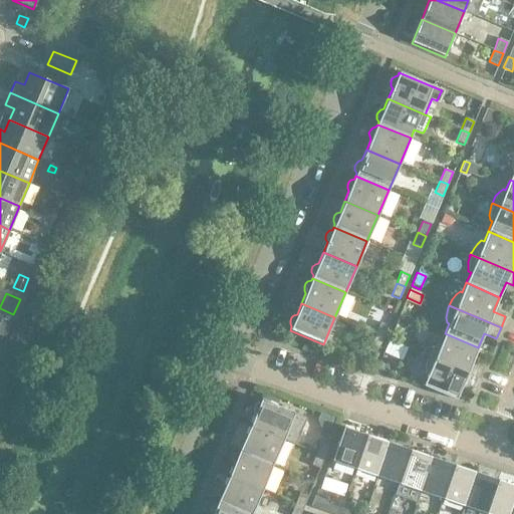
[(379,322),(374,334),(382,337),(388,326),(379,322)]
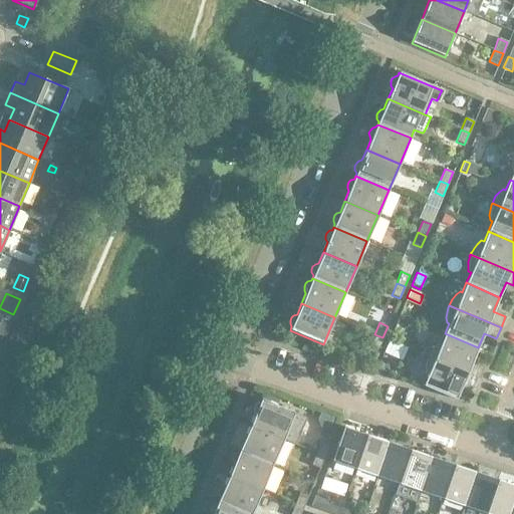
[(478,347),(445,333),(441,344),(438,342),(434,346),(431,350),(428,354),(427,356),(479,378),(484,367),(472,362),(478,347)]
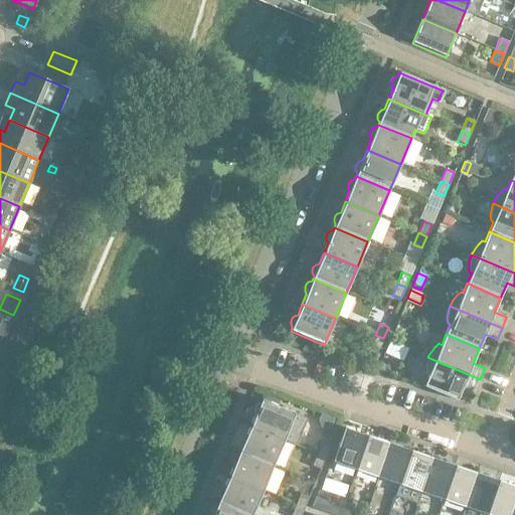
[(383,338),(375,335),(370,347),(378,350),(383,338)]
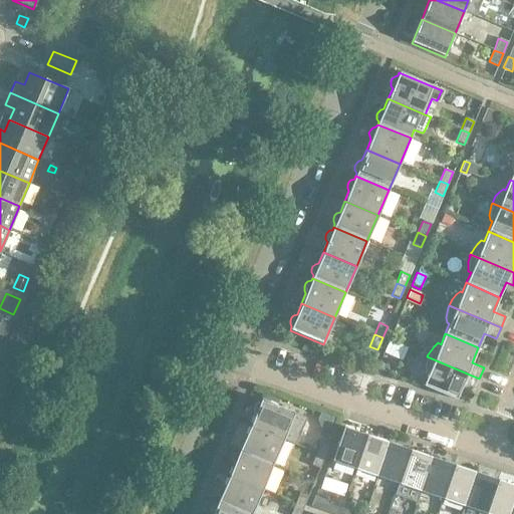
[(389,340),(383,353),(402,361),(408,348),(389,340)]
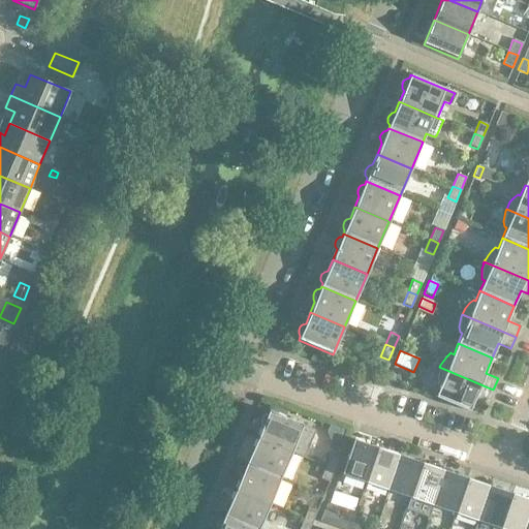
[(493,390),(439,367),(439,369),(437,374),(437,379),(437,384),(440,385),(435,397),(469,411),(476,395),(488,400),(493,390)]
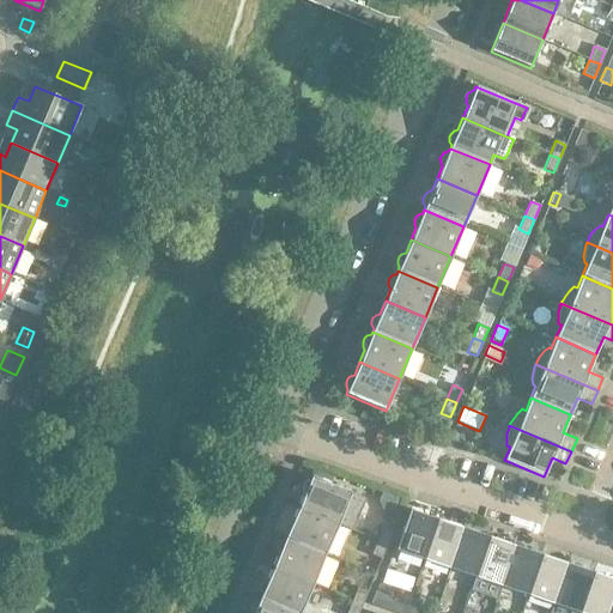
[(303,495),(298,508),(338,525),(351,492),(311,475),(309,480),(305,481),(302,484),(301,487),(301,491),(303,495)]
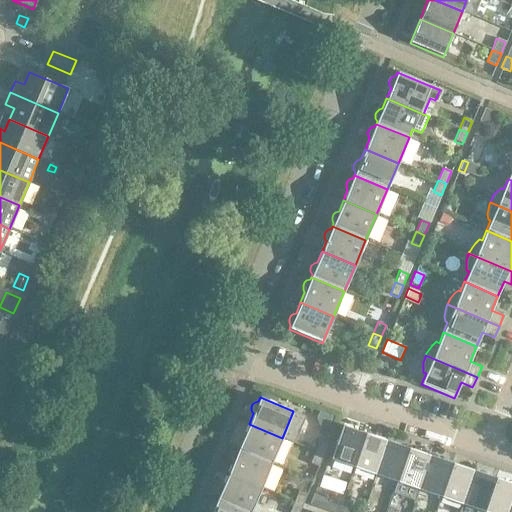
[(282,438),(249,424),(244,434),(241,435),(239,437),(237,440),(237,444),(239,446),(238,449),(271,463),(282,438)]
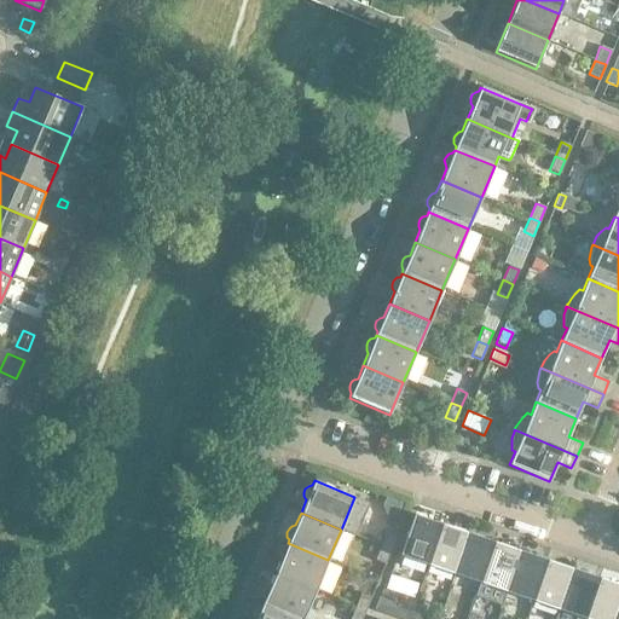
[(440,524),(414,514),(399,555),(427,565),(440,524)]
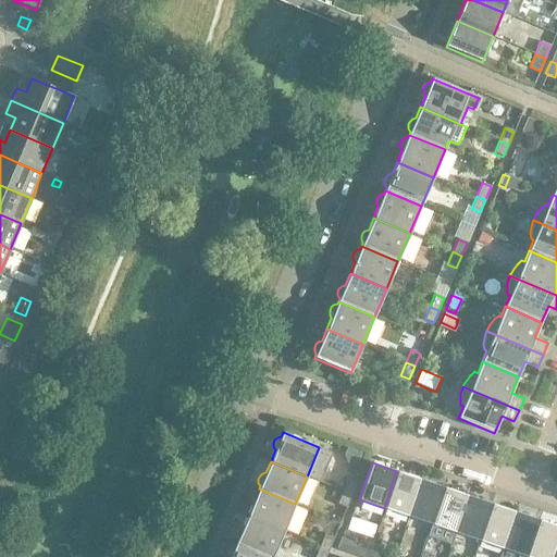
[(420,480),(396,471),(384,508),(407,517),(420,480)]
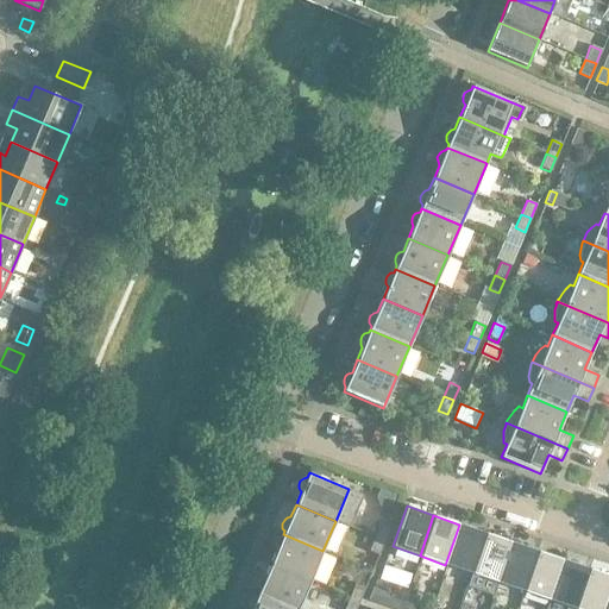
[(380,523),(374,538),(384,541),(390,527),(380,523)]
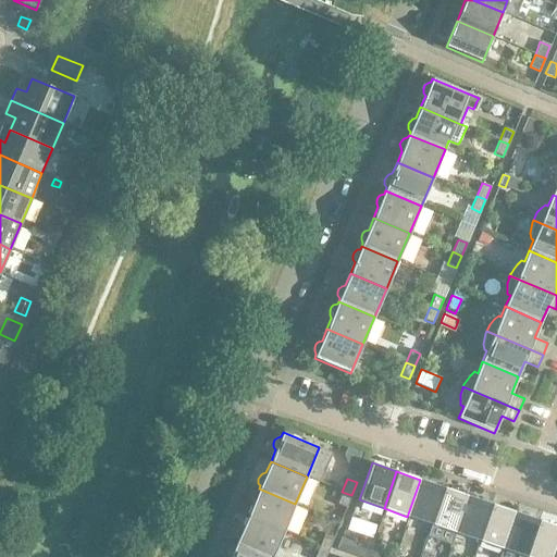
[(444,487),(420,480),(407,517),(431,524),(444,487)]
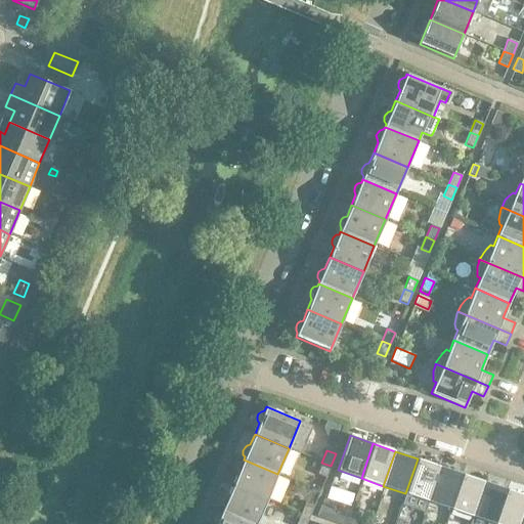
[(440,466),(418,459),(405,493),(428,501),(440,466)]
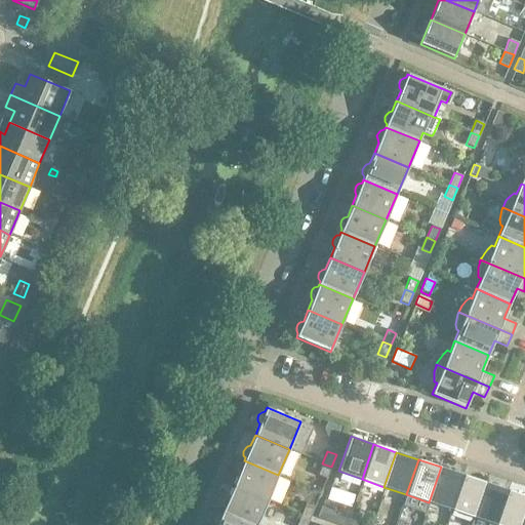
[(278,475),(244,460),(243,463),(239,465),(237,467),(236,470),(236,473),(238,476),(233,487),(267,501),(278,475)]
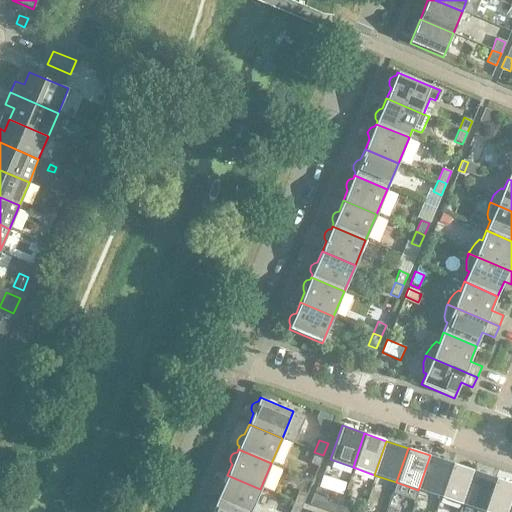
[(323,455),(314,452),(310,463),(318,467),(323,455)]
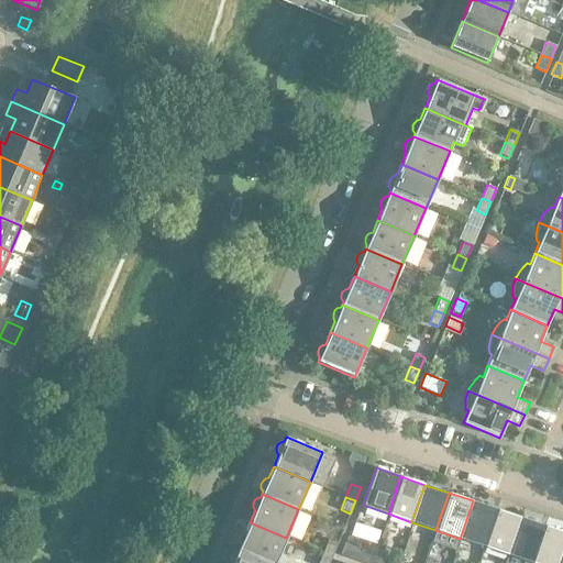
[(496,509),(473,500),(460,539),(484,547),(496,509)]
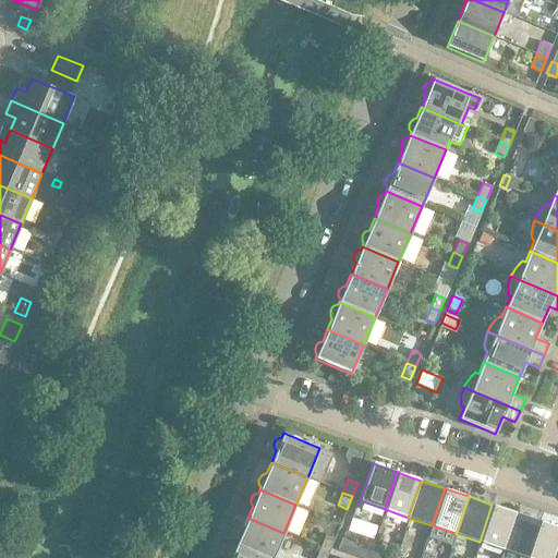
[(516,512),(492,505),(480,542),(502,549),(516,512)]
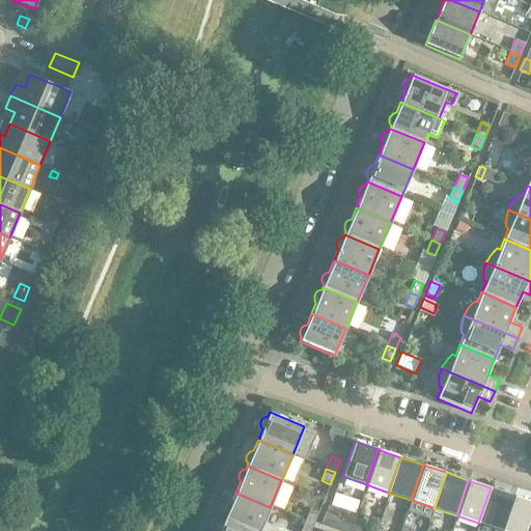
[(513,496),(491,487),(478,523),(501,530),(513,496)]
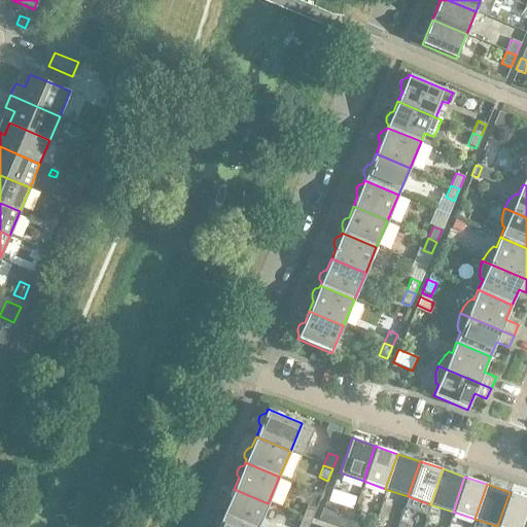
[(257,526),(268,503),(234,489),(230,499),(225,500),(223,502),(222,505),(222,508),(224,512),(223,515),(251,526),(257,526)]
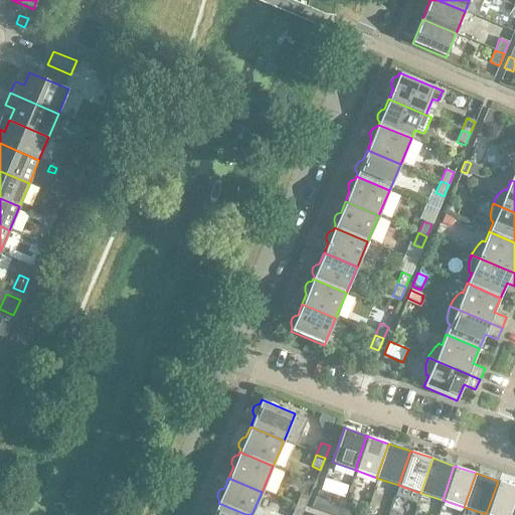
[(509,514),(514,500),(514,486),(498,481),(486,514),(509,514)]
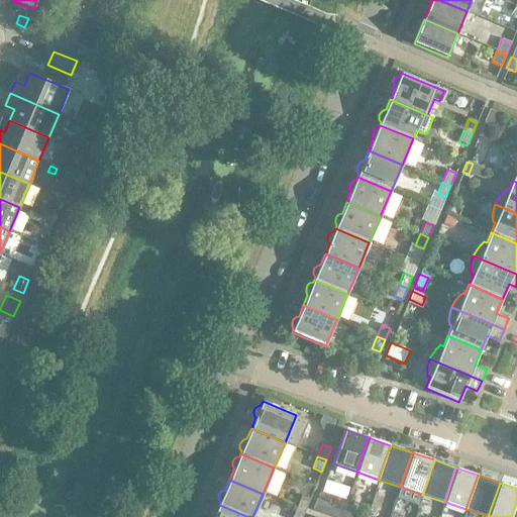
[(301,496),(296,508),(304,511),(309,499),(301,496)]
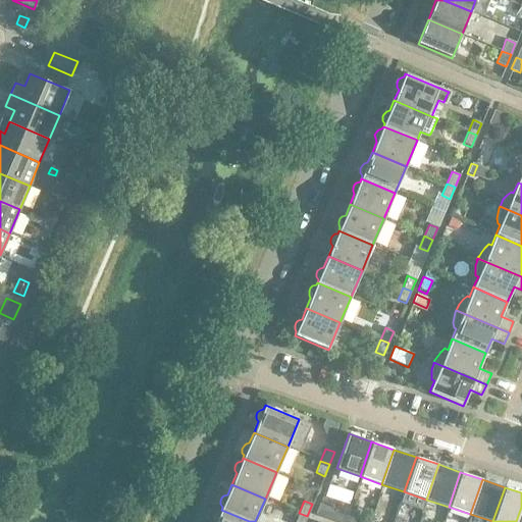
[(249,521),(221,510),(219,513),(216,514),(214,516),(212,519),(212,521),(249,521)]
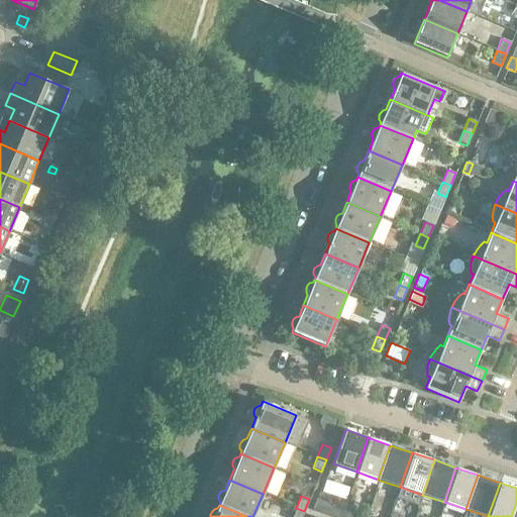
[(331,507),(328,515),(332,516),(340,516),(343,511),(331,507)]
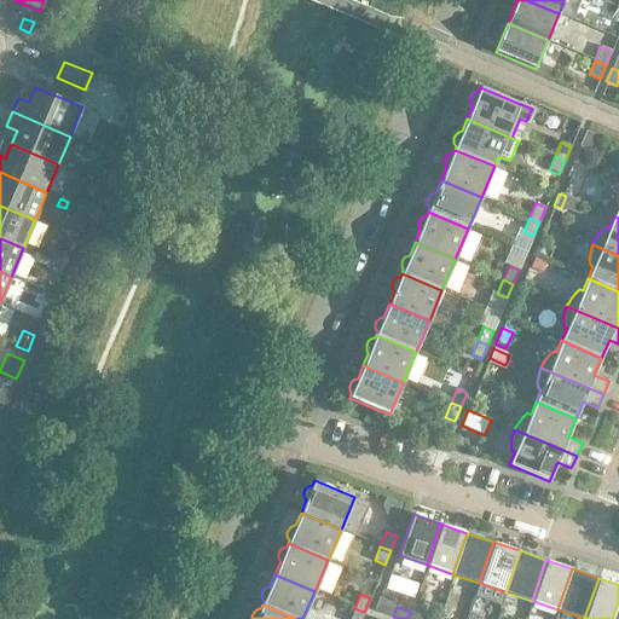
[(360,618),(364,612),(354,608),(350,618),(360,618)]
